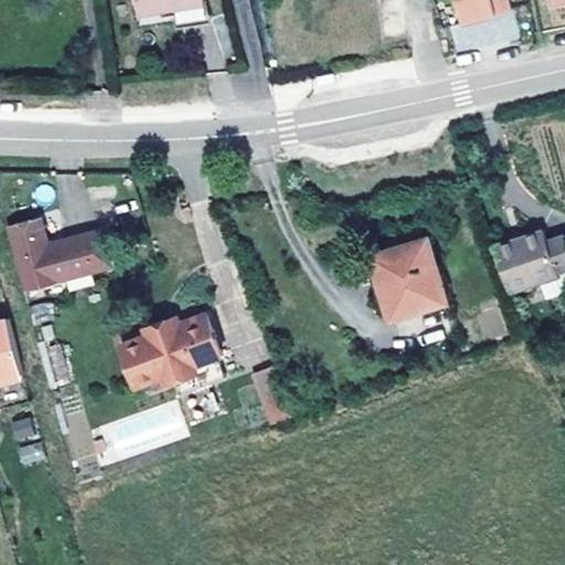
[(203,0),(138,0),(140,10),(162,7),(203,0)]
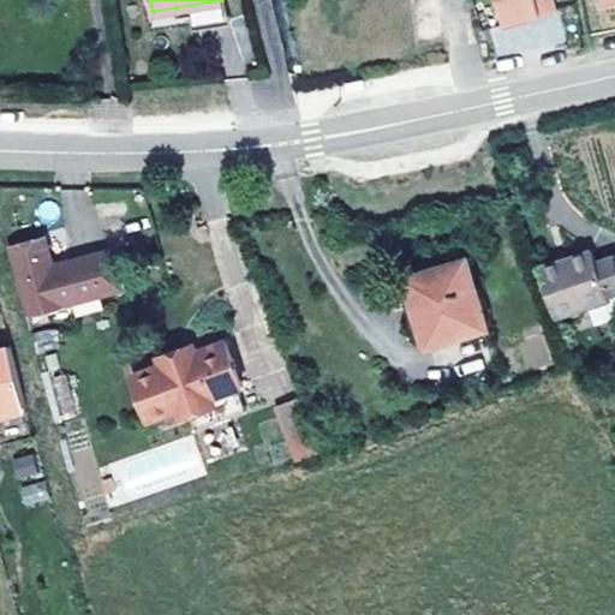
[(178,16),(226,9),(224,0),(221,0),(177,7),(178,16)]
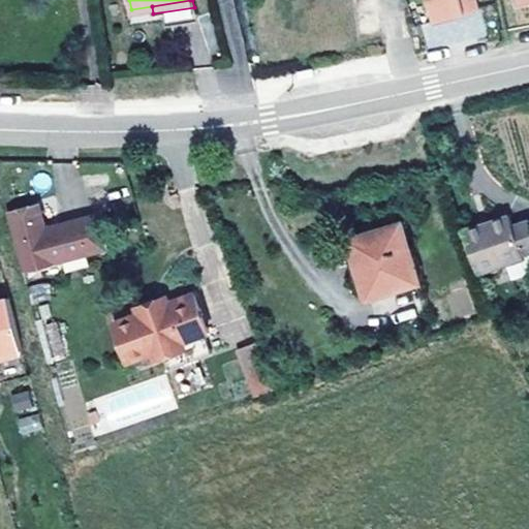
[(474,0),(426,0),(434,22),(477,6),(474,0)]
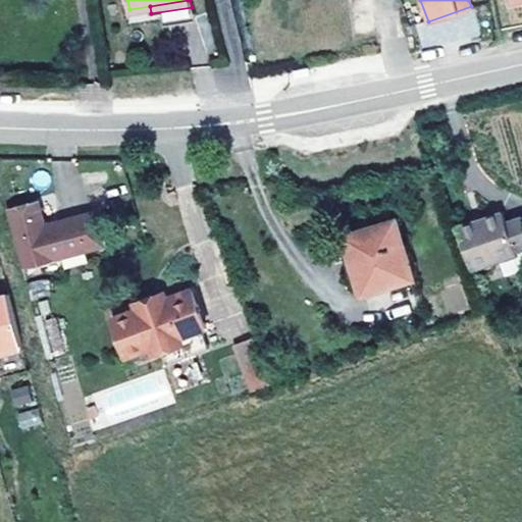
[(104,243),(95,213),(44,226),(37,202),(7,211),(21,265),(104,243)]
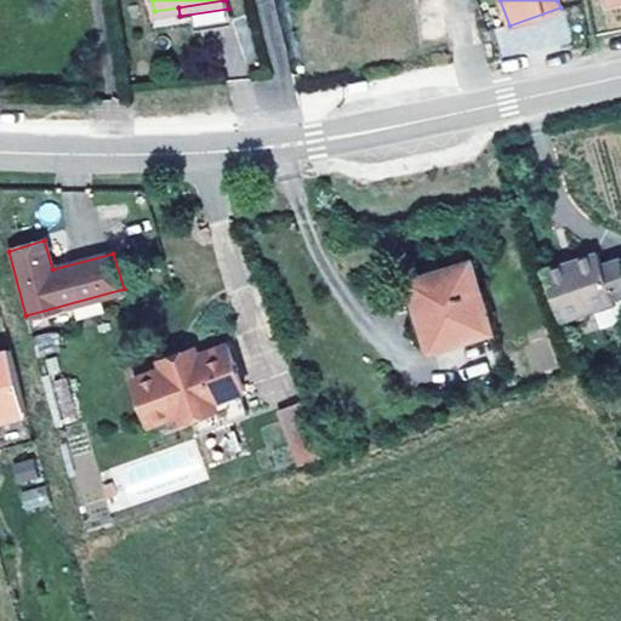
[(620,296),(620,257),(603,265),(598,251),(576,260),(546,272),(562,317),(620,296)]
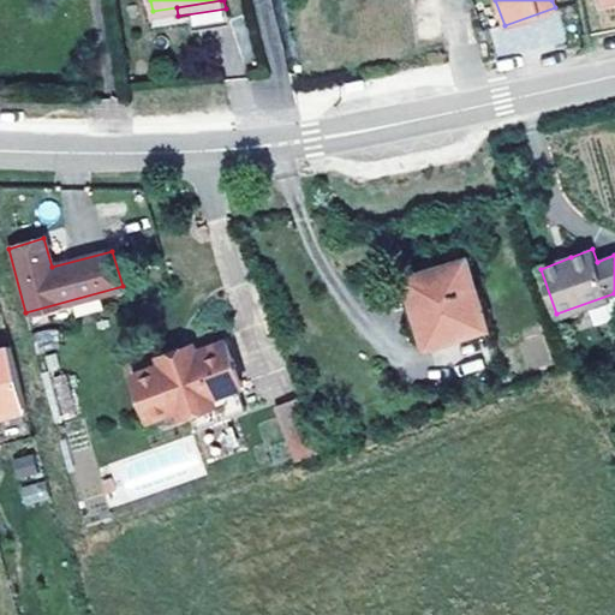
[(488,327),(467,257),(407,275),(428,345),(488,327)]
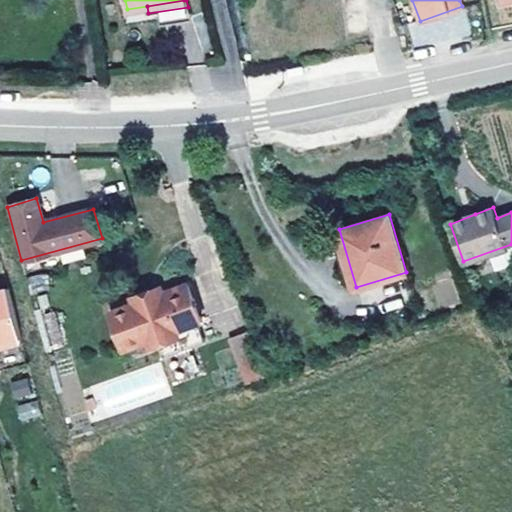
[(30,292),(49,288),(46,273),(27,277),(30,292)]
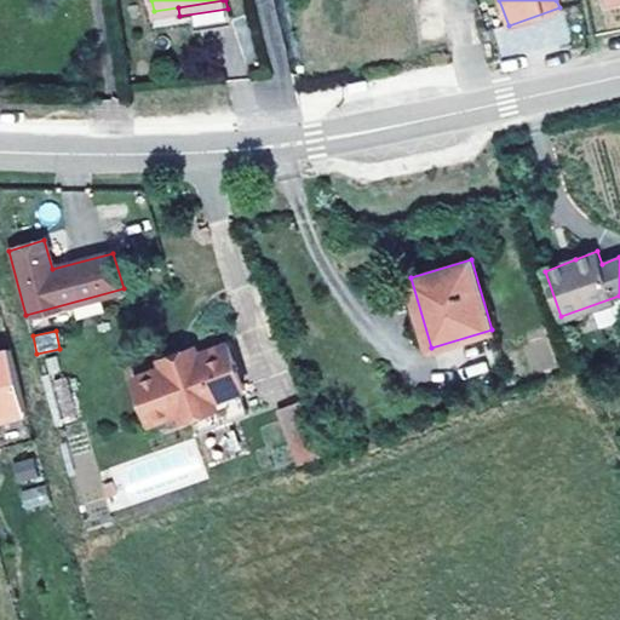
[(248,414),(240,390),(245,389),(228,343),(199,354),(183,359),(182,354),(155,362),(158,368),(133,377),(150,423),(179,413),(181,418),(191,414),(197,434),(248,414)]
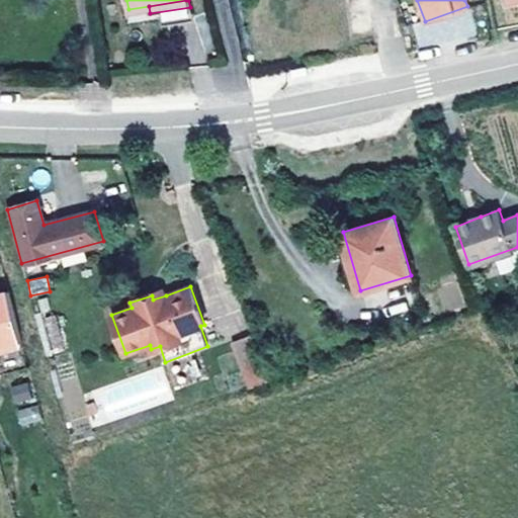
[(153,299),(166,295),(164,290),(152,295),(153,299)]
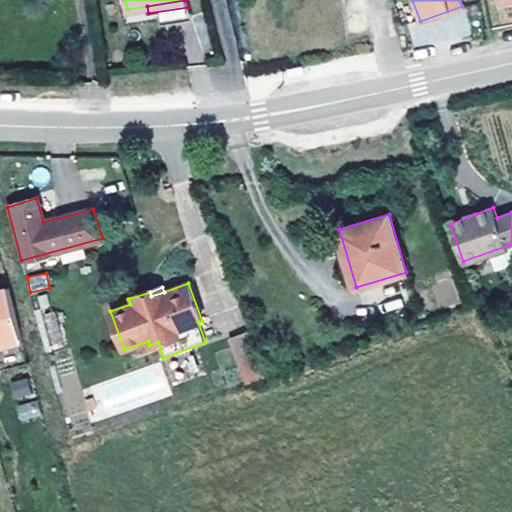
[(0,341),(21,336),(8,288),(0,290),(0,341)]
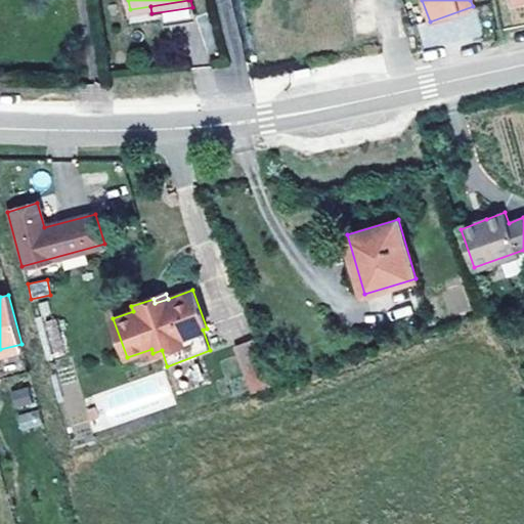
[(66,354),(60,317),(42,320),(48,357),(66,354)]
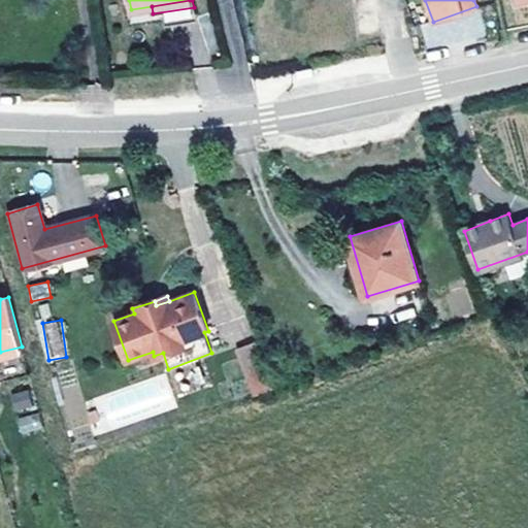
[(265,363),(257,342),(241,349),(250,369),(265,363)]
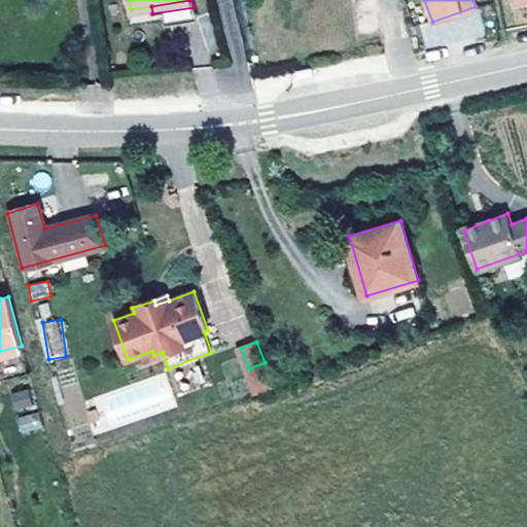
[(0,357),(24,352),(22,346),(0,351),(0,357)]
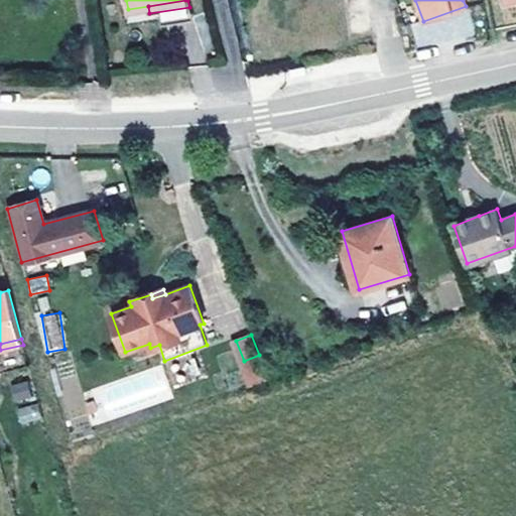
[(29,381),(15,385),(19,399),(33,395),(29,381)]
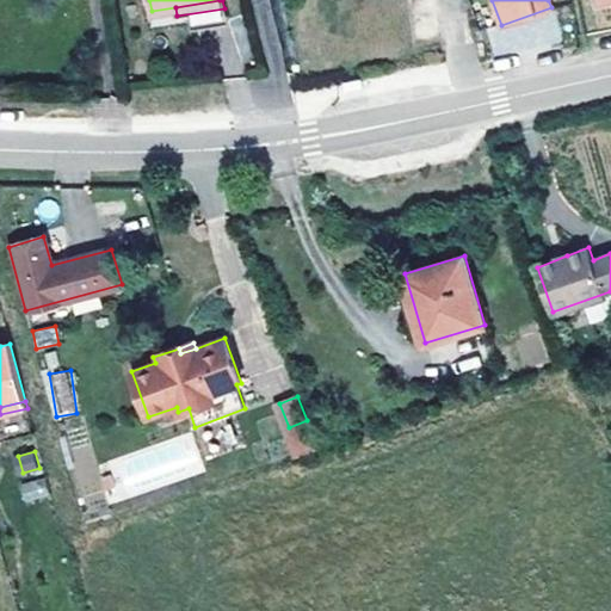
[(24,504),(49,495),(43,477),(18,485),(24,504)]
